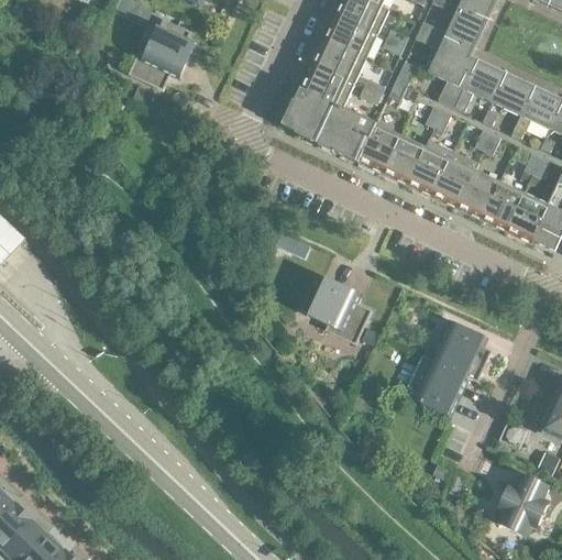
[(120,0),(116,9),(146,23),(153,8),(134,0),(120,0)]
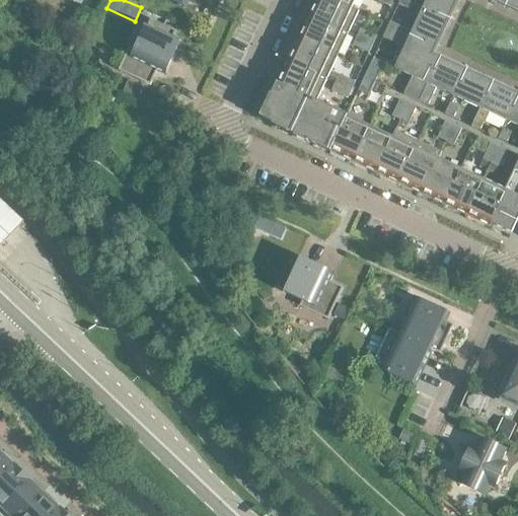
[(351,5),(340,0),(316,0),(310,14),(347,31),(358,8),(351,5)]
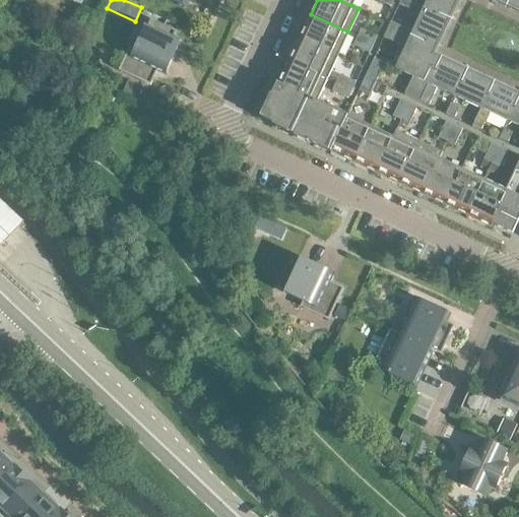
[(449,16),(456,0),(427,0),(425,4),(449,16)]
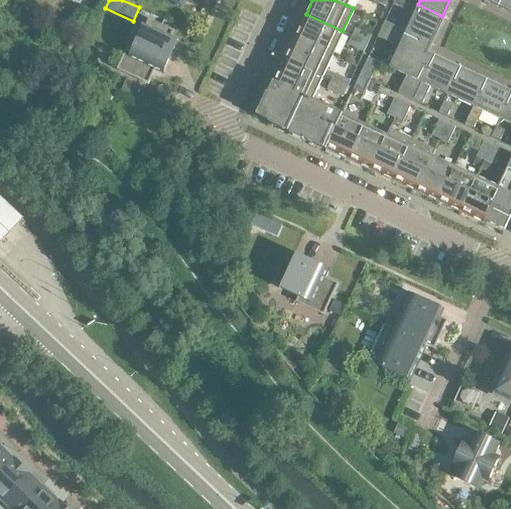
[(498,0),(497,2),(510,8),(510,0),(498,0)]
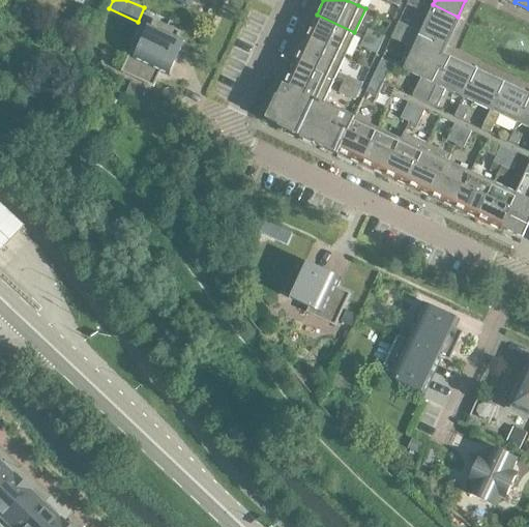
[(445,44),(458,17),(433,4),(420,31),(419,32),(445,44)]
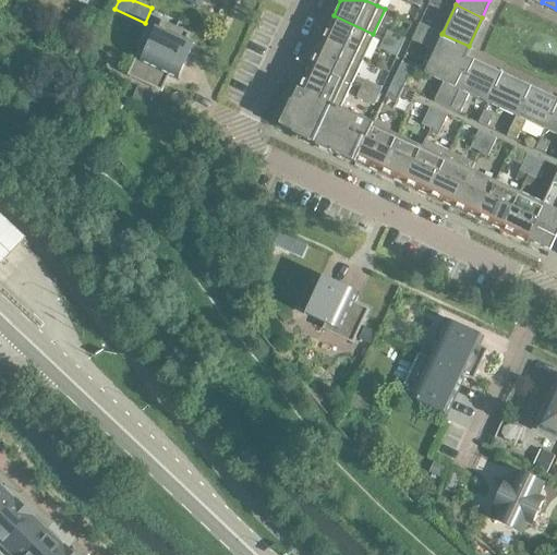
[(373,34),(334,15),(323,39),(362,58),(373,34)]
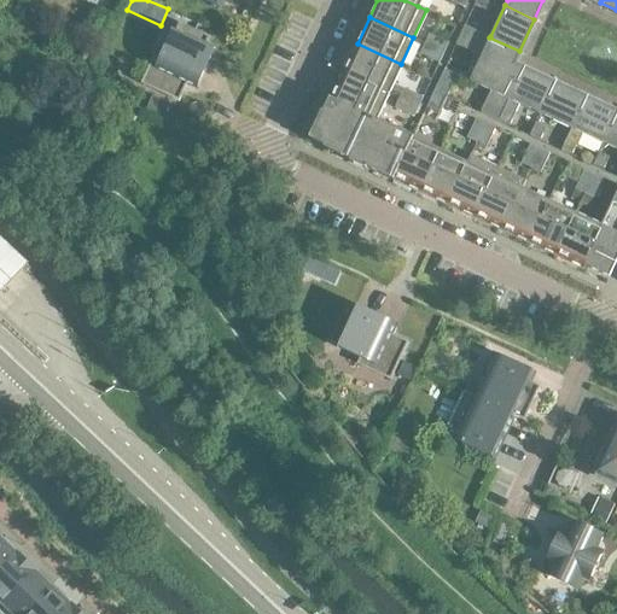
[(140,81),(178,99),(186,81),(195,85),(209,53),(202,50),(208,34),(179,21),(164,51),(156,47),(140,81)]
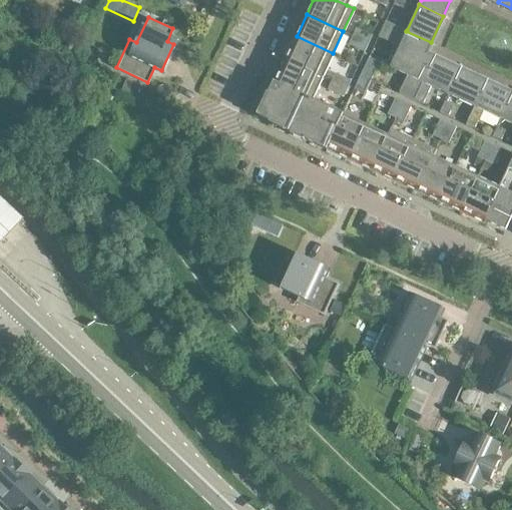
[(426,53),(426,52),(431,42),(406,31),(407,30),(386,19),(378,35),(399,45),(395,54),(411,62),(417,49),(426,53)]
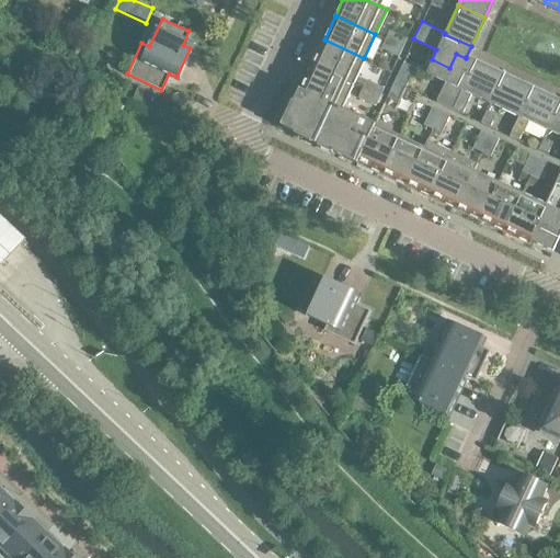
[(402,46),(406,37),(388,29),(385,38),(402,46)]
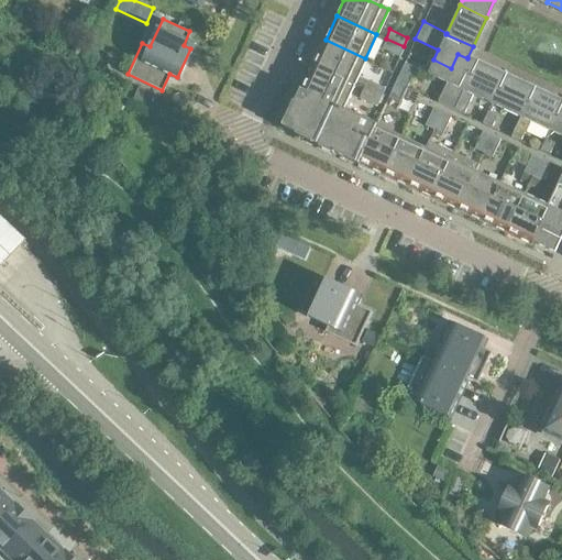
[(399,55),(404,46),(386,39),(382,47),(399,55)]
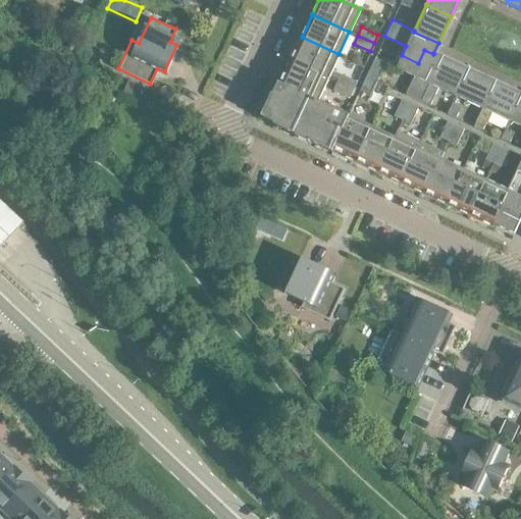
[(339,54),(302,37),(291,60),(327,78),(339,54)]
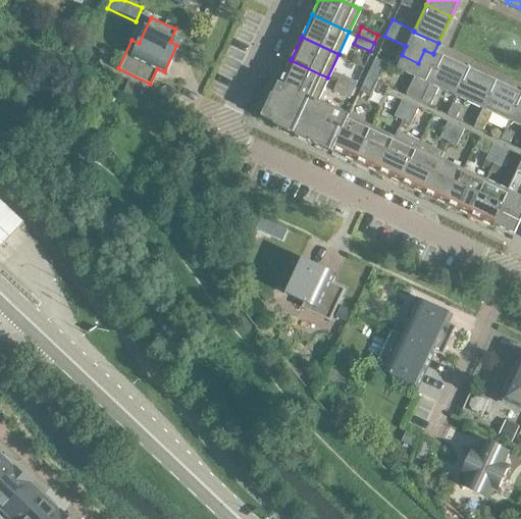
[(428,83),(440,56),(433,53),(433,54),(424,50),(418,63),(402,55),(396,66),(414,75),(405,94),(420,101),(429,83),(428,83)]
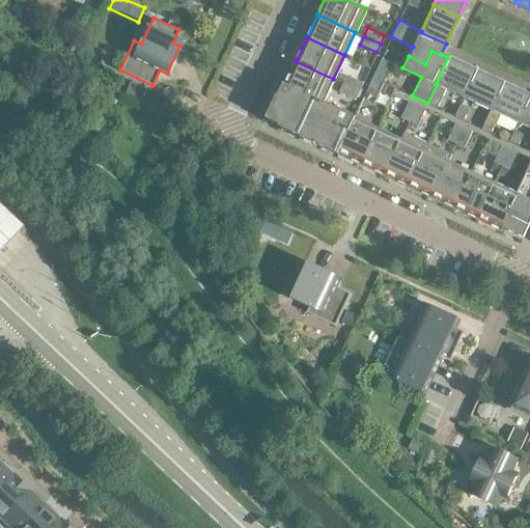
[(391,62),(381,57),(377,66),(387,72),(391,62)]
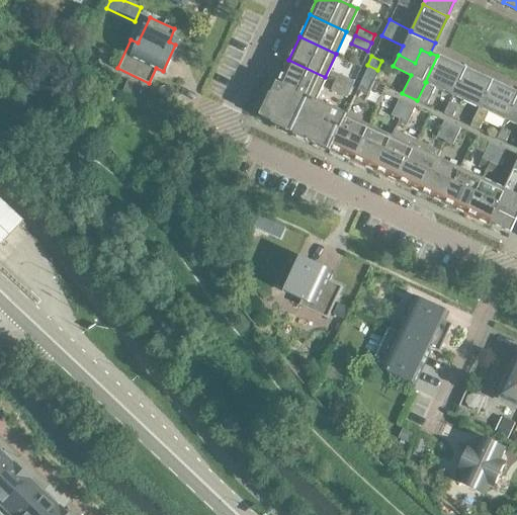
[(451,94),(463,68),(437,56),(425,82),(426,82),(417,100),(425,104),(434,86),(451,94)]
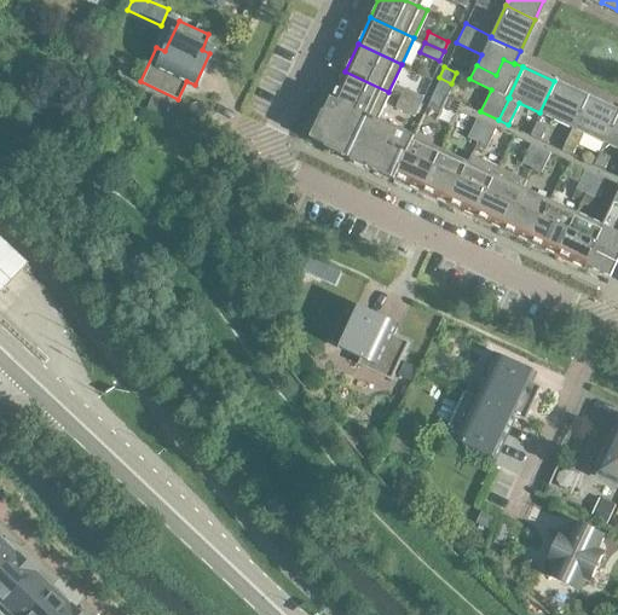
[(388,92),(345,71),(333,98),(376,119),(388,92)]
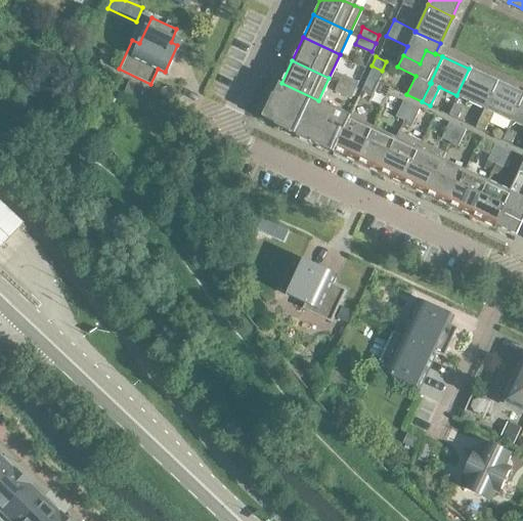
[(378,80),(382,71),(372,66),(367,76),(378,80)]
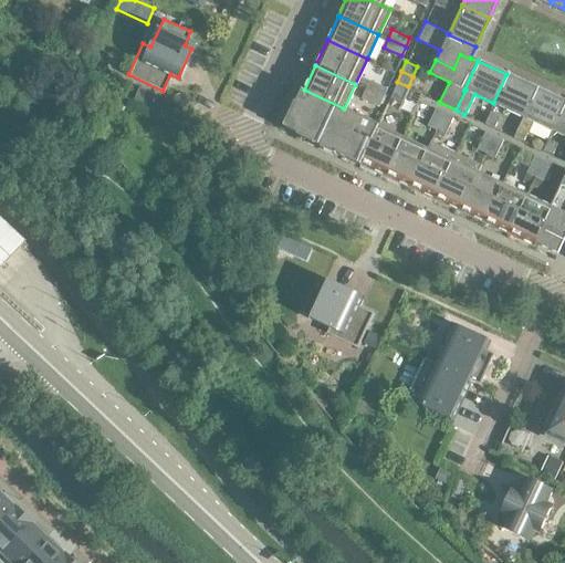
[(522,116),(535,89),(506,74),(493,103),(522,116)]
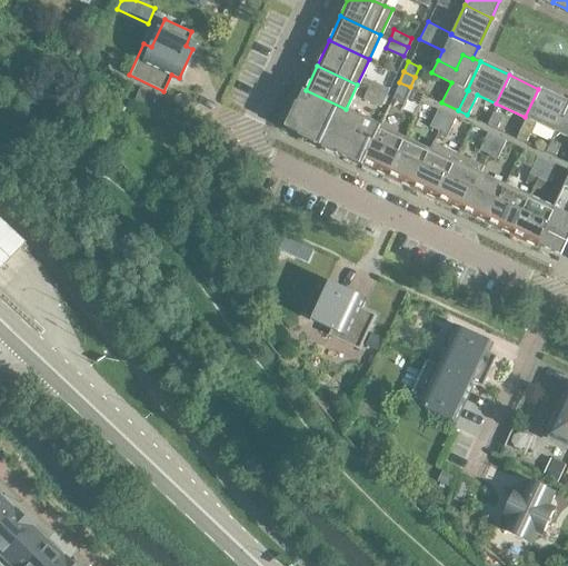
[(385,97),(388,88),(370,79),(367,89),(385,97)]
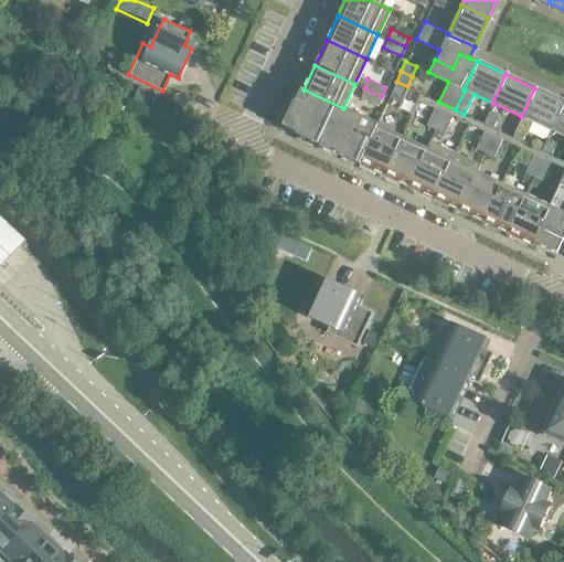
[(401,101),(407,86),(396,82),(390,96),(401,101)]
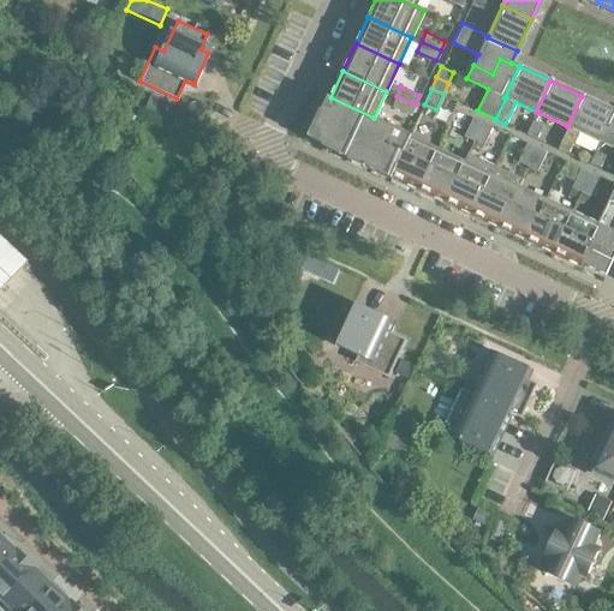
[(150,94),(143,107),(161,115),(167,101),(150,94)]
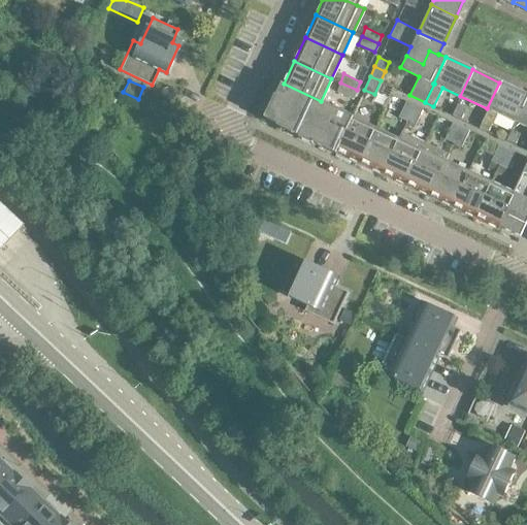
[(335,150),(351,116),(321,101),(284,84),(281,83),(274,95),(273,94),(263,117),(276,123),(275,125),(298,135),(298,137),(311,143),(311,141),(335,153),(336,150),(335,150)]
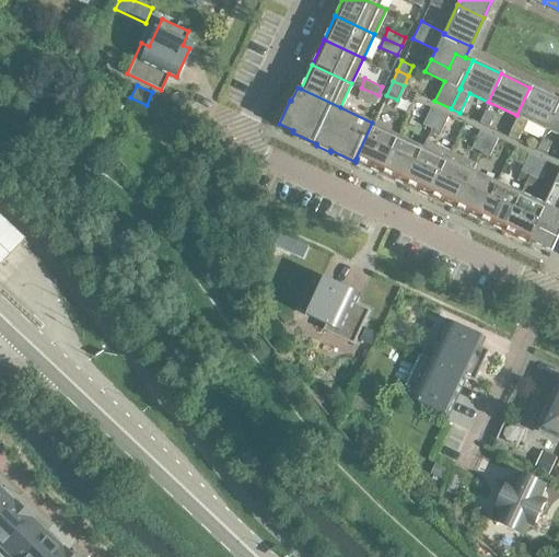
[(374,104),(379,95),(361,88),(357,96),(374,104)]
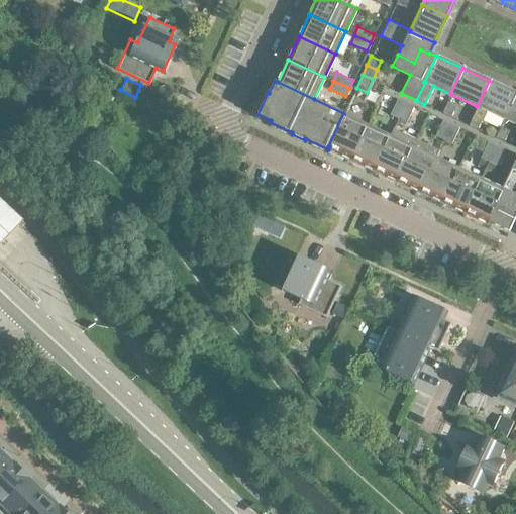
[(503,118),(515,93),(489,81),(477,106),(469,124),(477,128),(485,110),(503,118)]
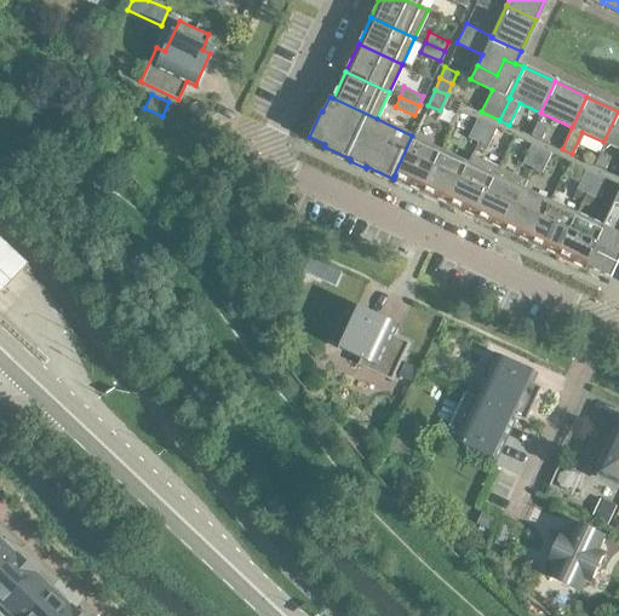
[(618,111),(603,142),(618,149),(618,111)]
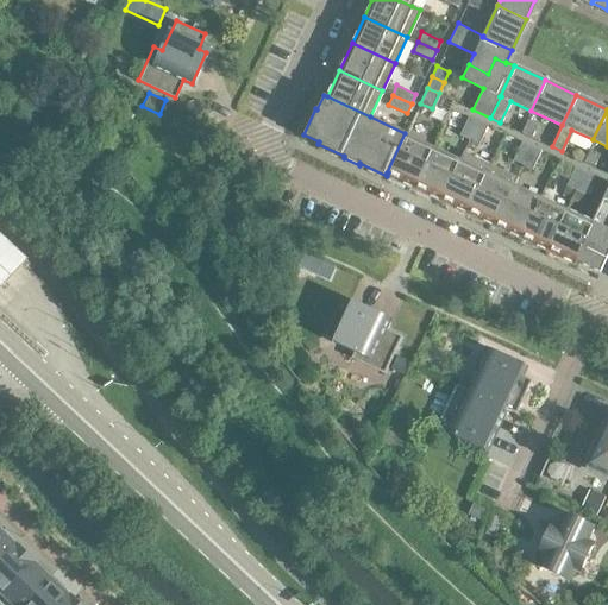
[(468,138),(476,119),(465,114),(457,133),(468,138)]
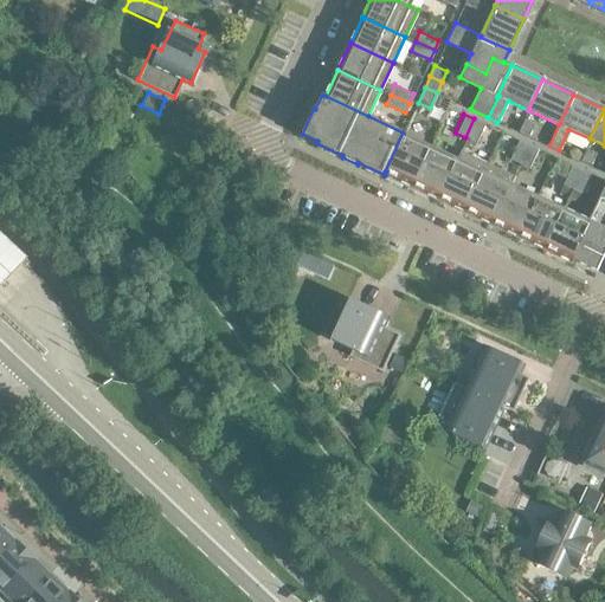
[(476,142),(484,123),(474,118),(465,137),(476,142)]
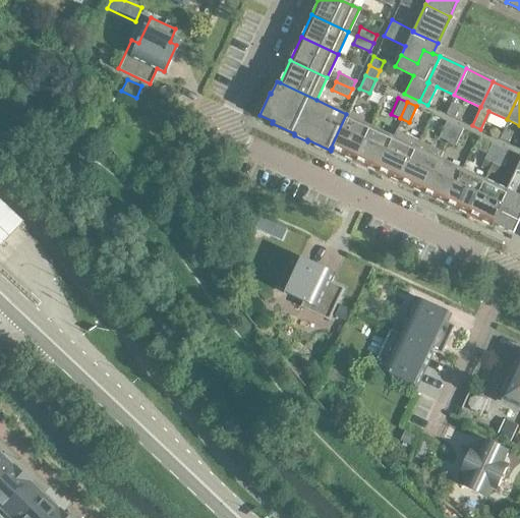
[(450,102),(445,113),(454,117),(459,106),(450,102)]
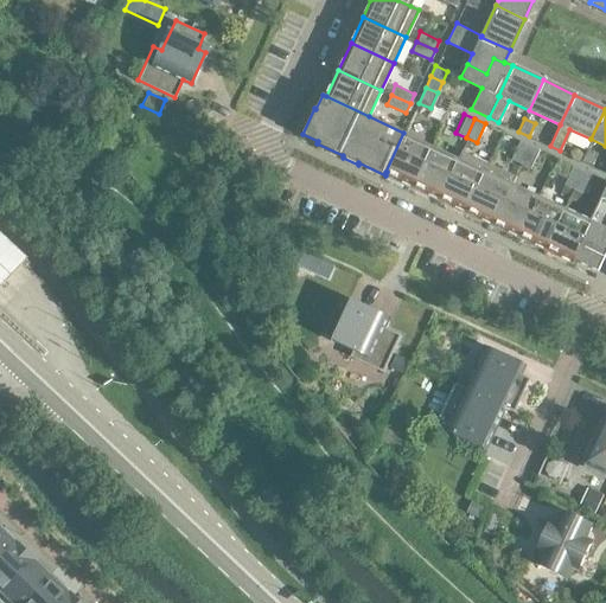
[(413,184),(431,145),(403,133),(386,172),(387,172),(413,184)]
